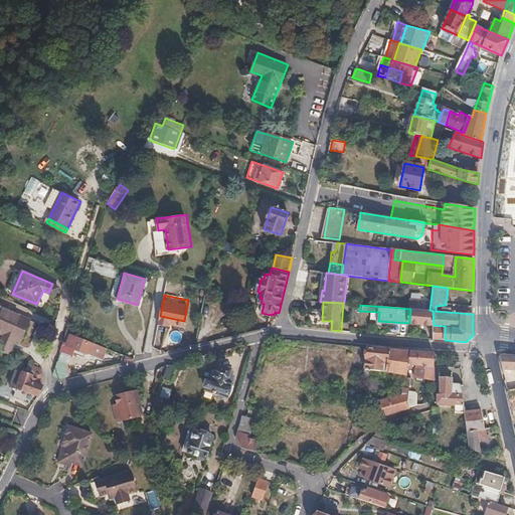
[(36,322),(0,306),(0,334),(1,335),(0,336),(0,351),(9,356),(16,341),(19,343),(23,335),(30,337),(36,322)]
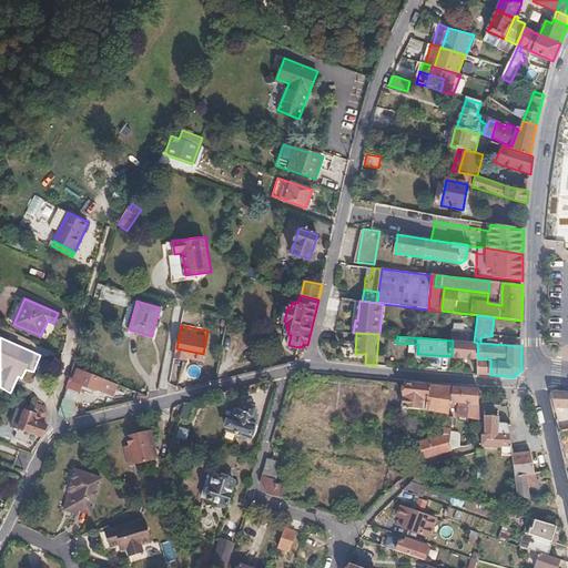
[(452,356),(478,358),(477,343),(474,342),(453,341),(452,356)]
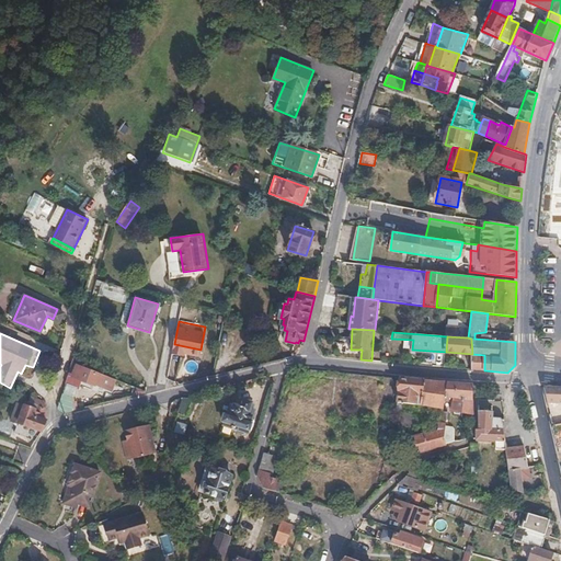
[(472,354),(472,369),(484,370),(484,355),(472,354)]
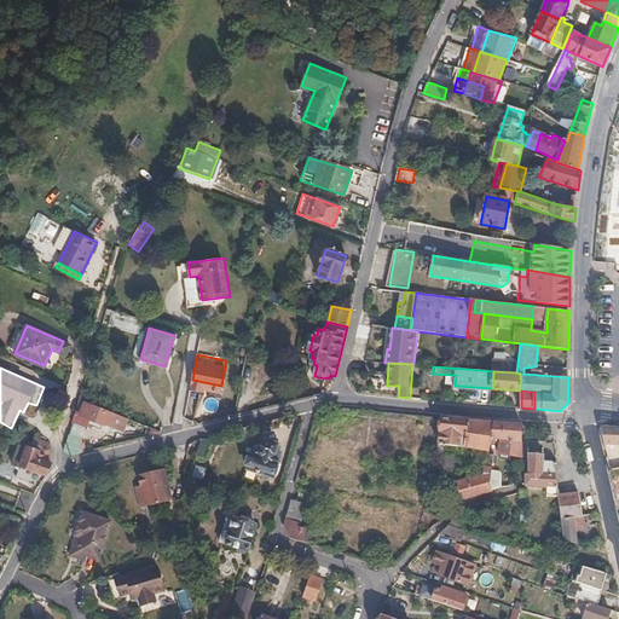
[(121,431),(126,417),(114,412),(113,415),(87,405),(82,417),(103,426),(103,423),(121,431)]
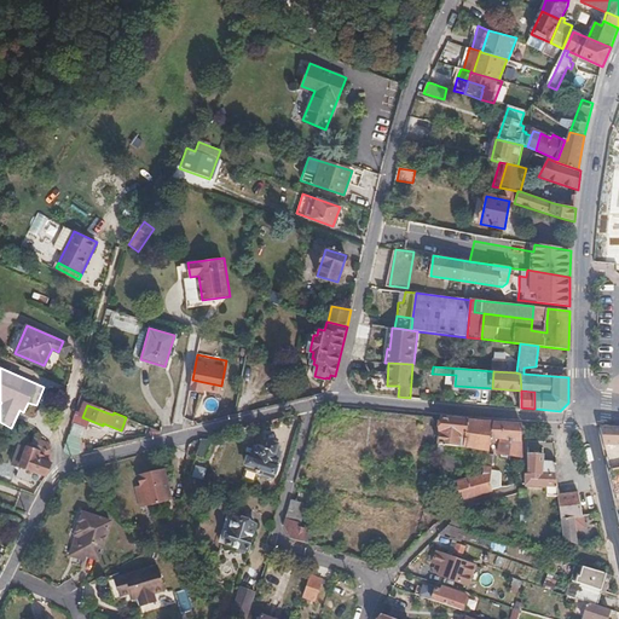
[(437,456),(443,456),(443,453),(445,445),(460,447),(461,439),(464,440),(467,421),(441,418),(437,456)]
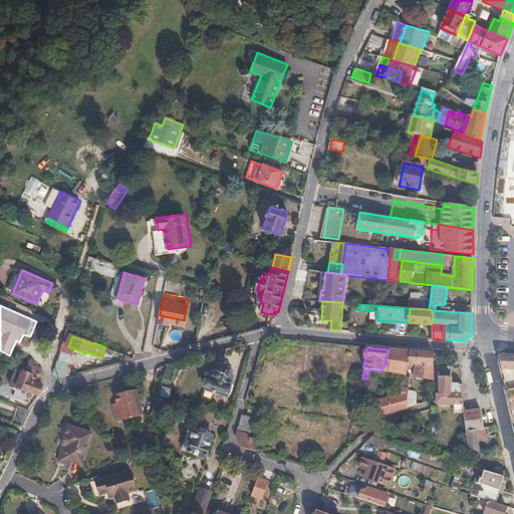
[(388,349),(386,365),(384,371),(405,374),(406,367),(409,351),(388,349)]
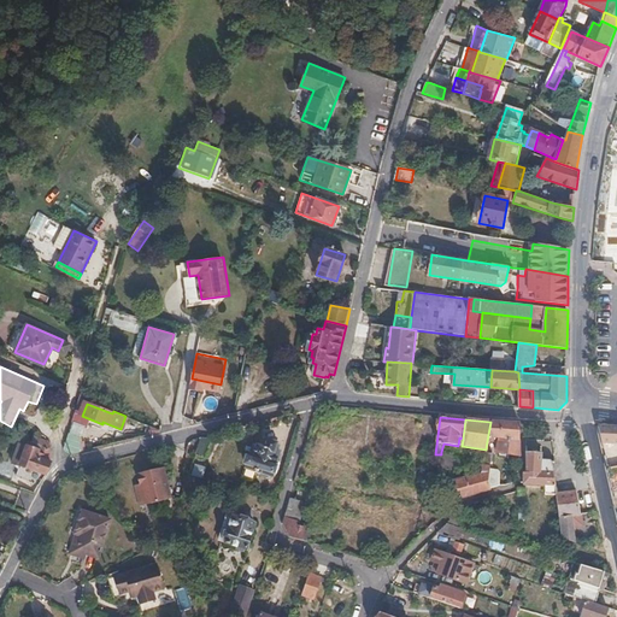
[(495,452),(519,457),(519,424),(491,422),(487,441),(497,442),(495,452)]
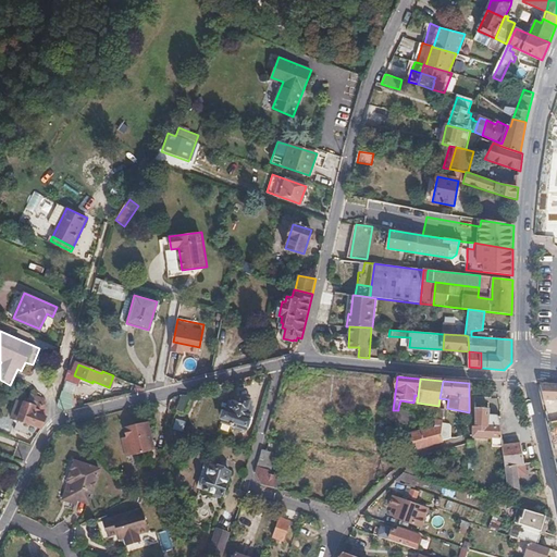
[(556,384),(539,384),(543,399),(556,399),(556,384)]
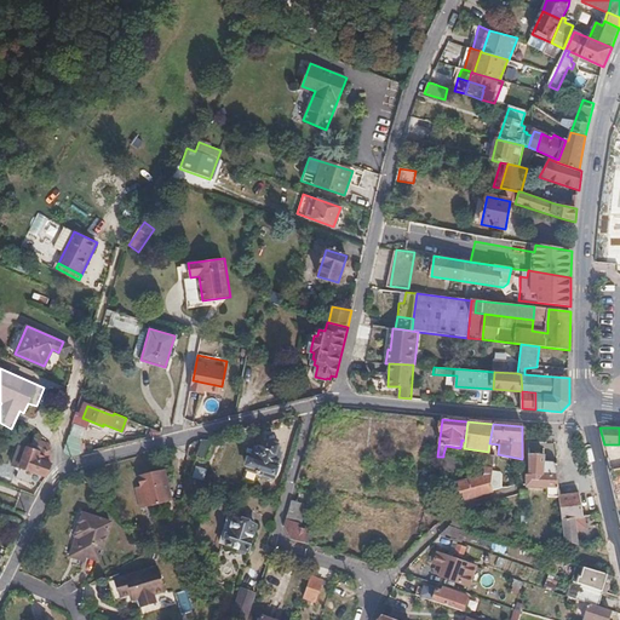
[(274,453),(276,447),(269,443),(268,451),(259,448),(256,458),(251,457),(247,471),(273,478),(280,455),(274,453)]
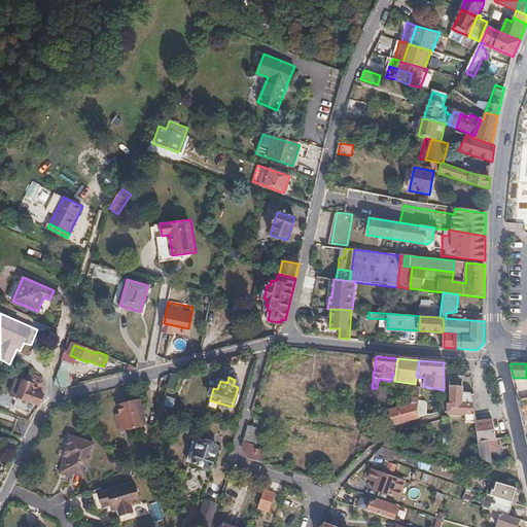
[(39,405),(39,406),(41,406),(45,395),(33,391),(35,385),(26,381),(19,398),(29,402),(30,400),(39,405)]
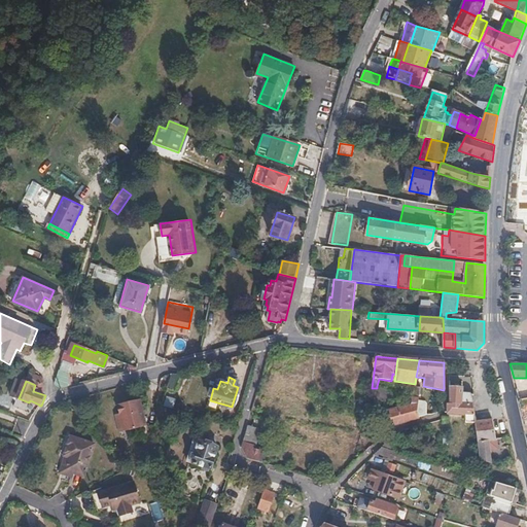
[(380,387),(377,386),(377,388),(375,399),(385,402),(389,402),(390,392),(379,389),(380,387)]
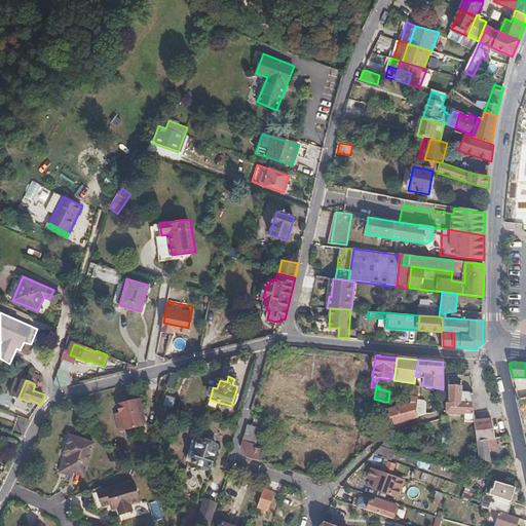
[(408,404),(386,409),(389,425),(417,418),(416,416),(415,410),(417,401),(418,387),(413,386),(408,404)]
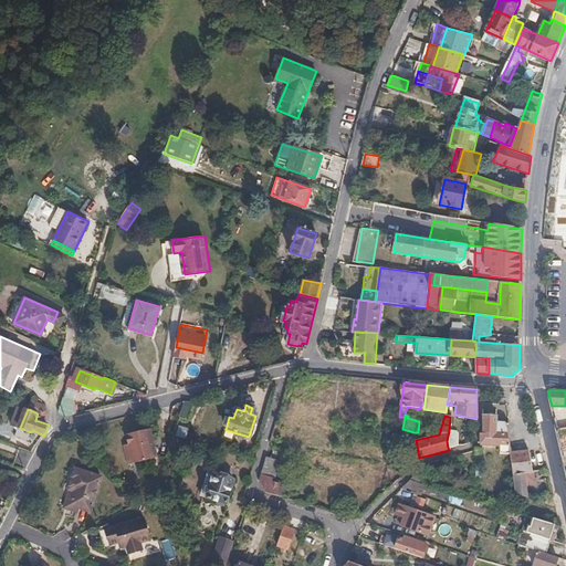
[(480,444),(509,446),(505,425),(496,425),(496,417),(482,416),(482,433),(479,435),(480,444)]
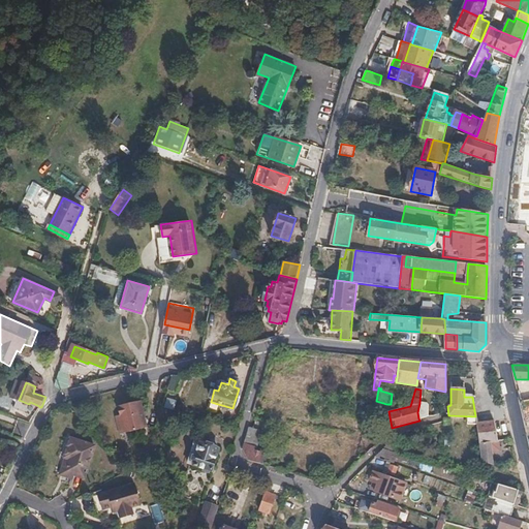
[(164,408),(174,410),(177,401),(166,398),(164,408)]
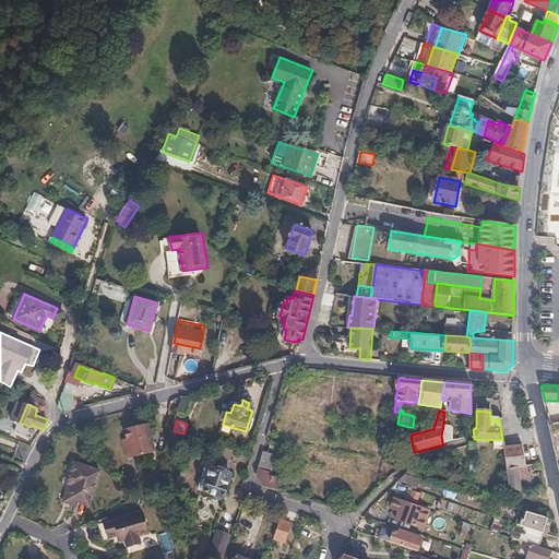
[(150,452),(143,425),(119,431),(122,442),(118,443),(121,460),(150,452)]
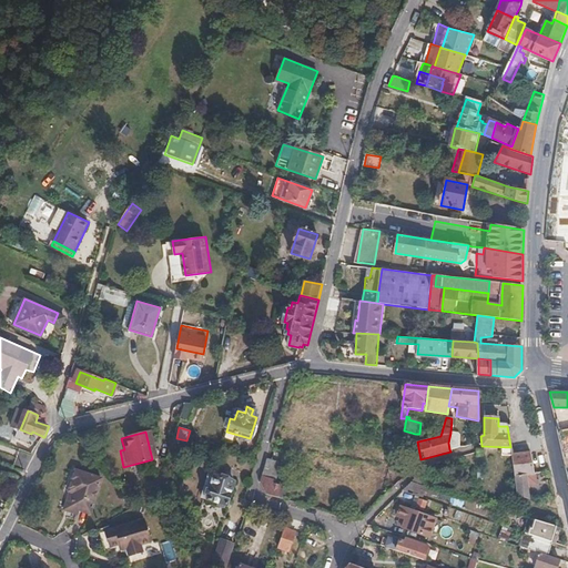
[(448,443),(449,449),(458,448),(458,435),(456,433),(450,433),(448,443)]
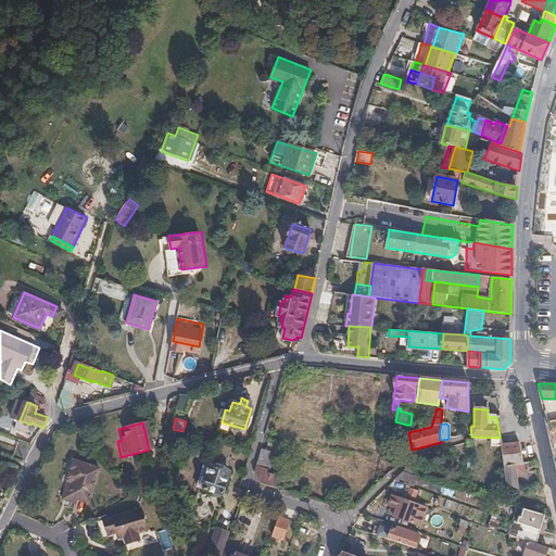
[(521,454),(519,443),(501,447),(502,457),(521,454)]
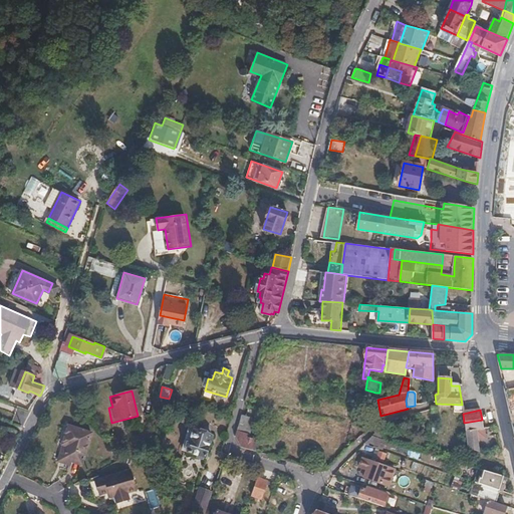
[(484,430),(483,429),(482,420),(464,423),(468,449),(478,453),(476,431),(484,430)]
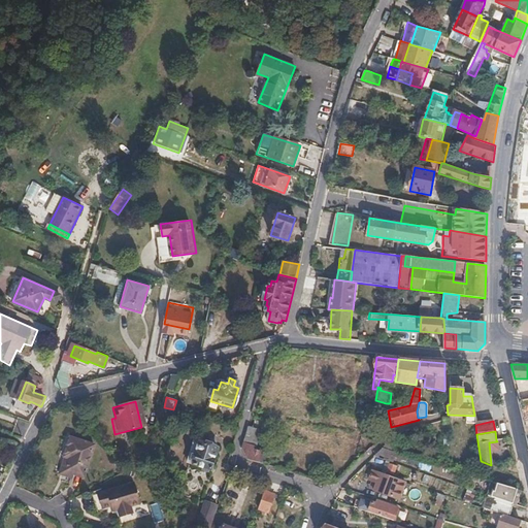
[(192,464),(199,442),(194,440),(187,463),(192,464)]
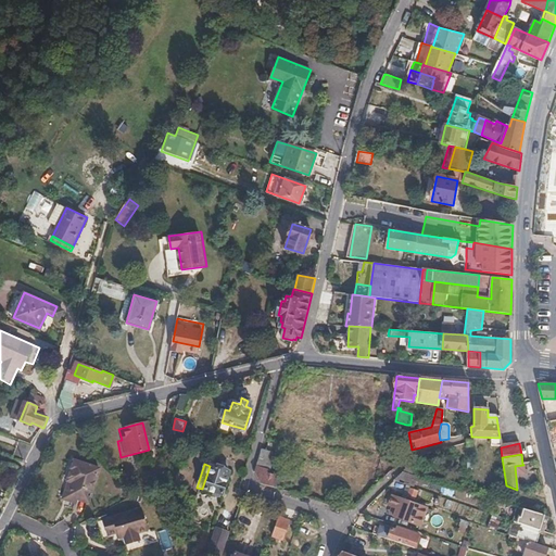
[(75,503),(95,506),(100,470),(75,466),(71,488),(77,489),(75,503)]
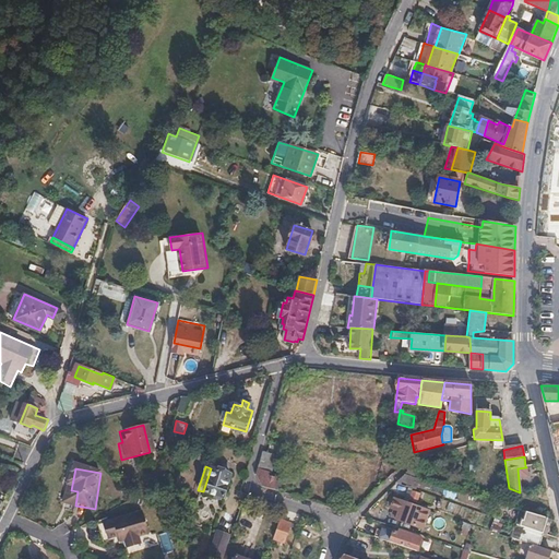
[(211,468),(203,491),(222,498),(229,475),(211,468)]
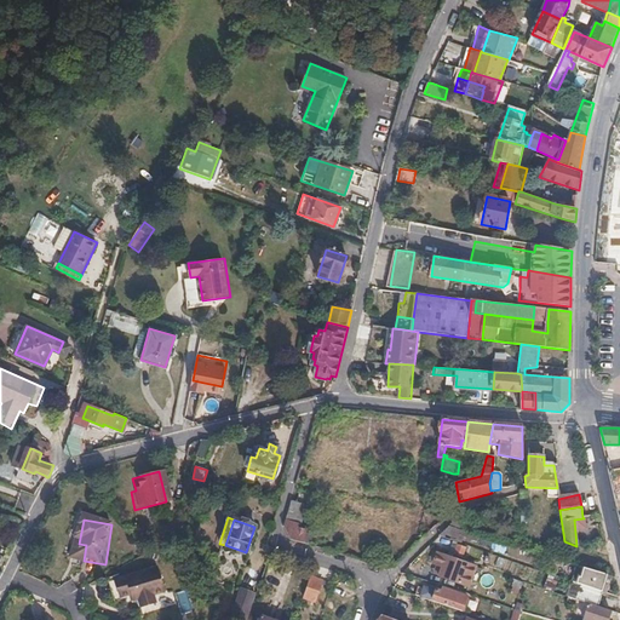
[(596,552),(608,556),(604,540),(598,541),(598,546),(596,552)]
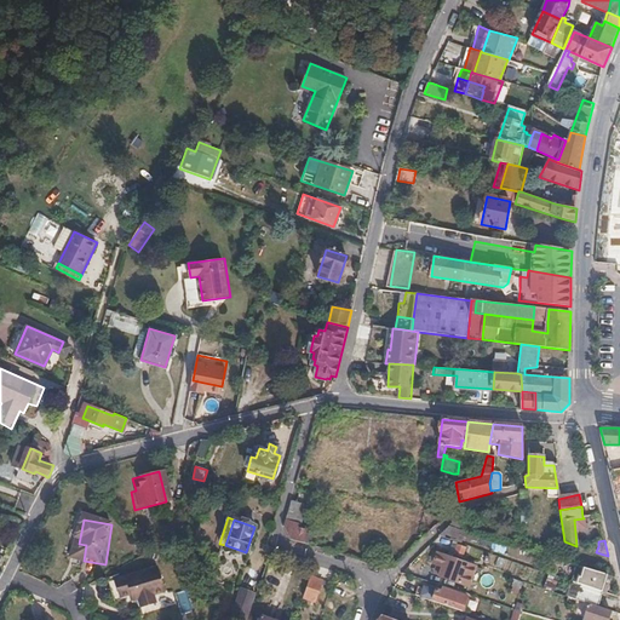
[(457,545),(452,560),(461,562),(466,547),(457,545)]
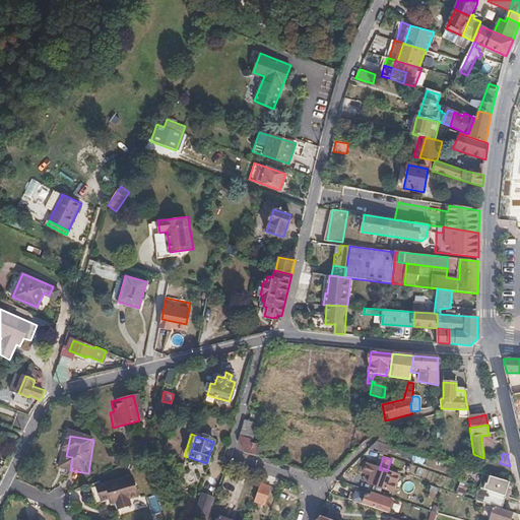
[(394,494),(399,475),(387,471),(379,469),(367,465),(364,474),(372,476),(369,485),(394,494)]
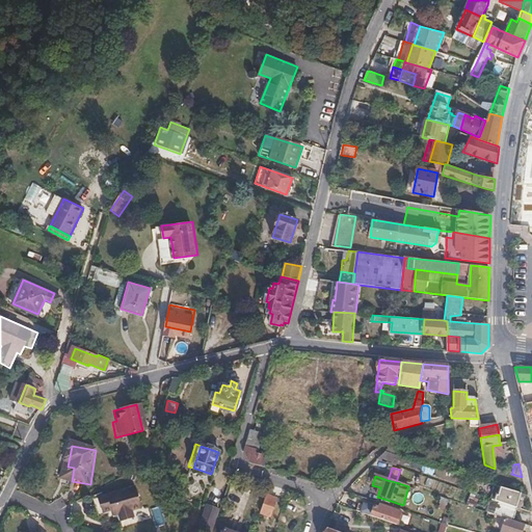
[(132,510),(141,507),(135,486),(99,497),(103,512),(112,509),(114,515),(120,513),(122,520),(134,516),(132,510)]
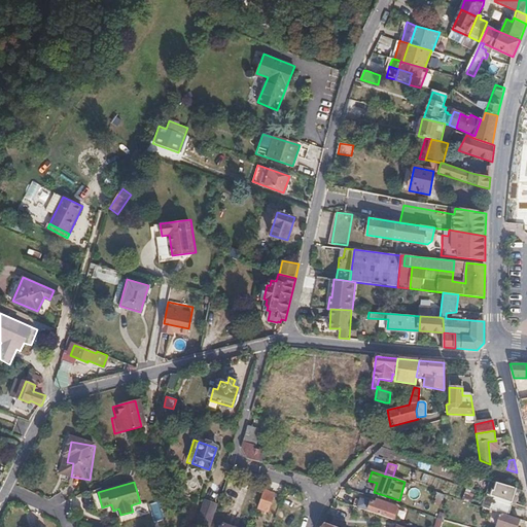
[(496,484),(491,496),(512,503),(515,504),(516,501),(513,500),(516,490),(496,484)]
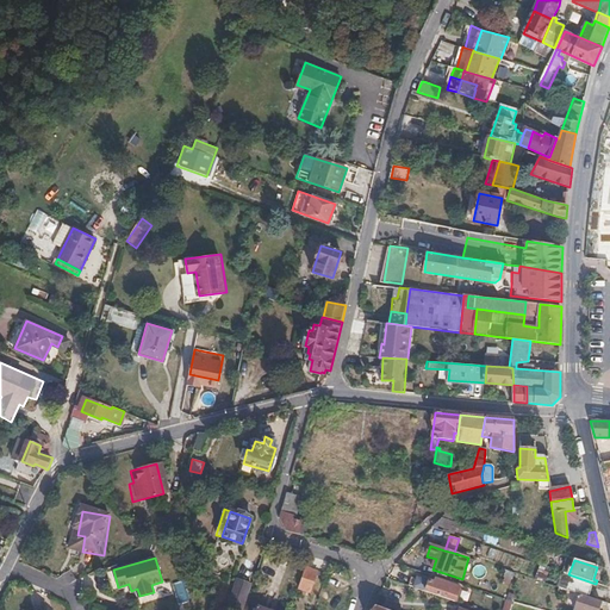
[(540,565),(535,580),(543,583),(548,568),(540,565)]
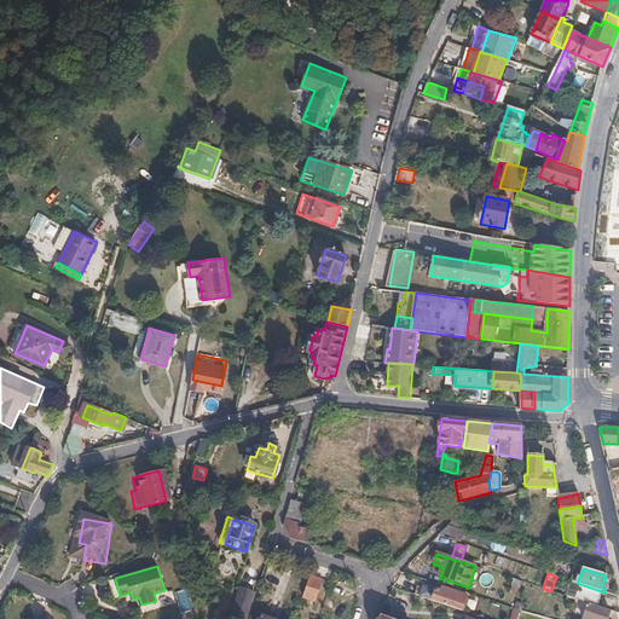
[(320,582),(308,577),(301,597),(313,601),(320,582)]
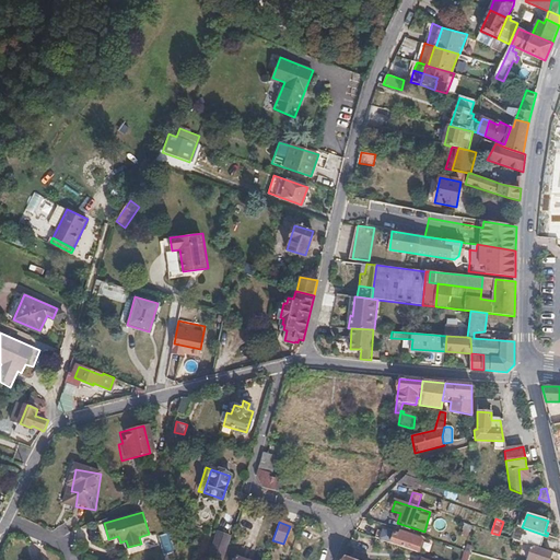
[(539,549),(544,535),(522,527),(516,526),(512,540),(532,547),(539,549)]
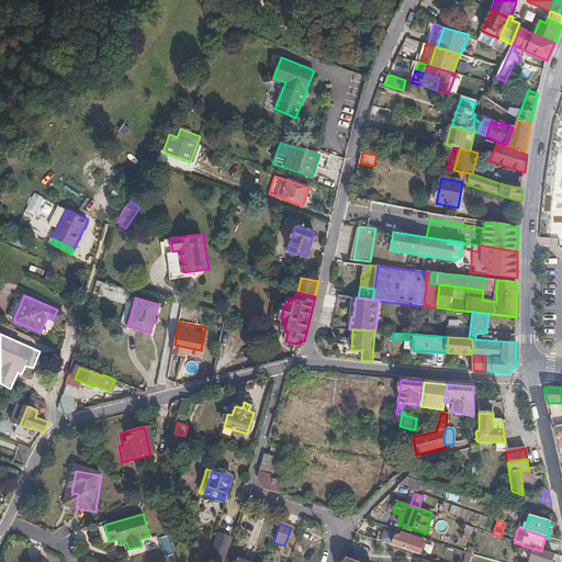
[(216,561),(222,561),(231,539),(217,535),(209,559),(216,561)]
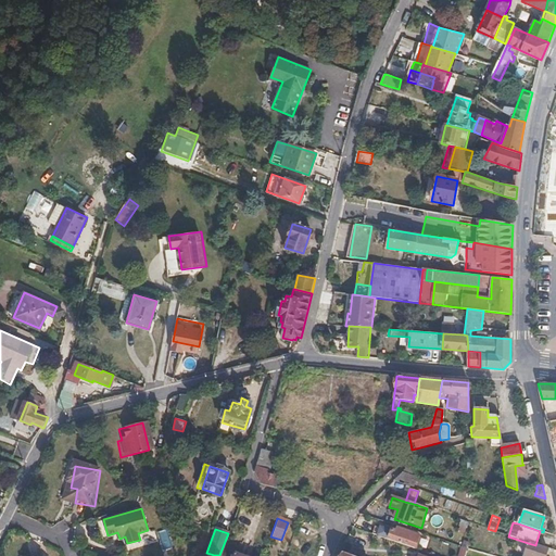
[(391,530),(387,540),(420,551),(425,539),(417,536),(417,535),(396,529),(395,532),(391,530)]
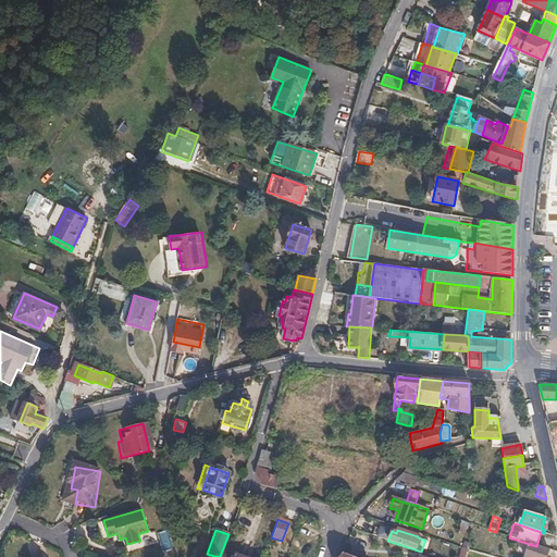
[(545,556),(547,549),(536,546),(529,544),(524,556),(545,556)]
